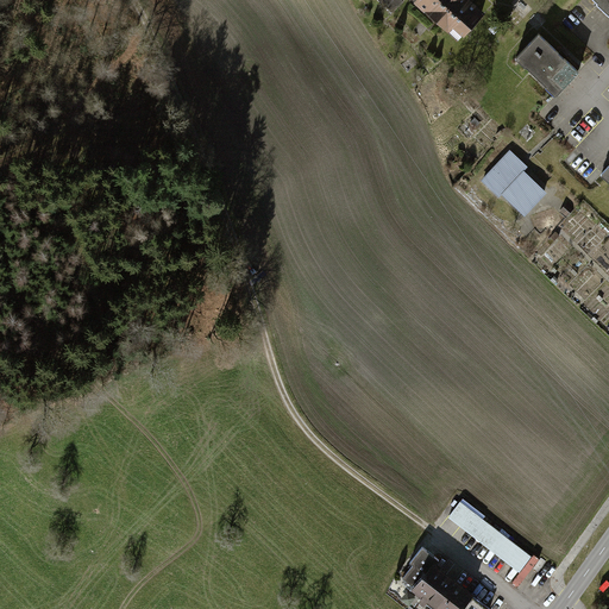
[(375,0),(390,14),(402,2),(399,0),(375,0)]
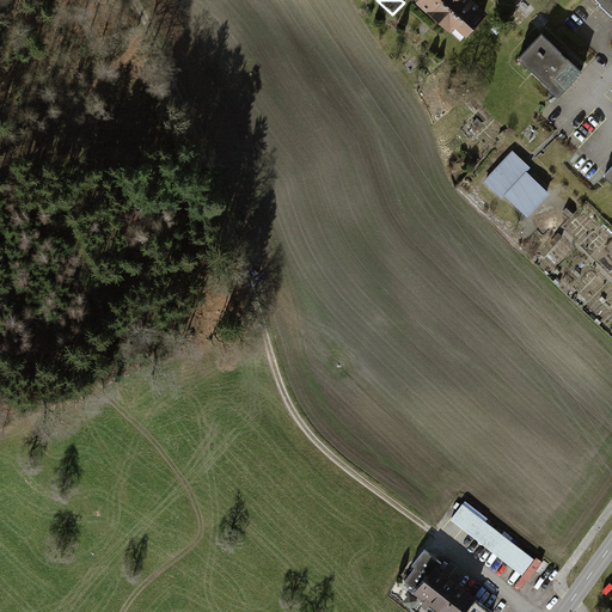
[(485,16),(469,0),(417,0),(416,2),(459,42),(485,16)]
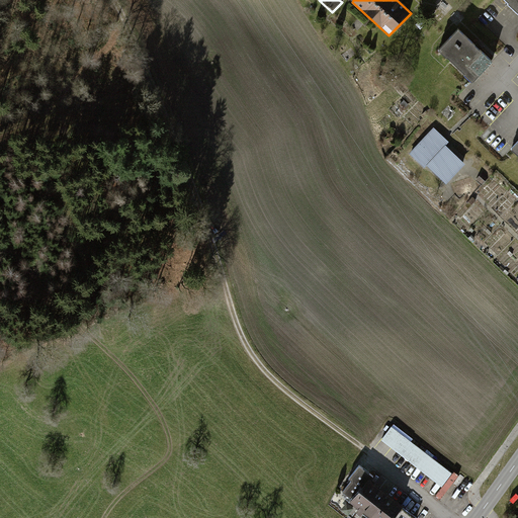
[(517,0),(503,0),(517,13),(517,0)]
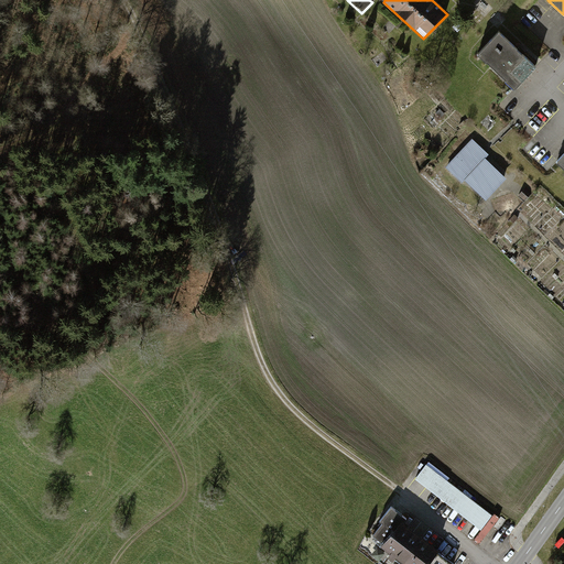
[(535,67),(500,33),(478,55),(514,89),(535,67)]
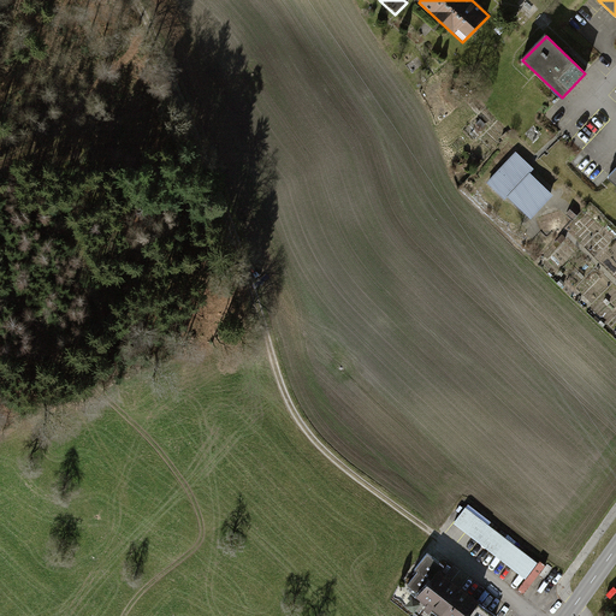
[(514,154),(484,185),(502,203),(504,201),(527,221),(551,196),(527,175),(531,170),(514,154)]
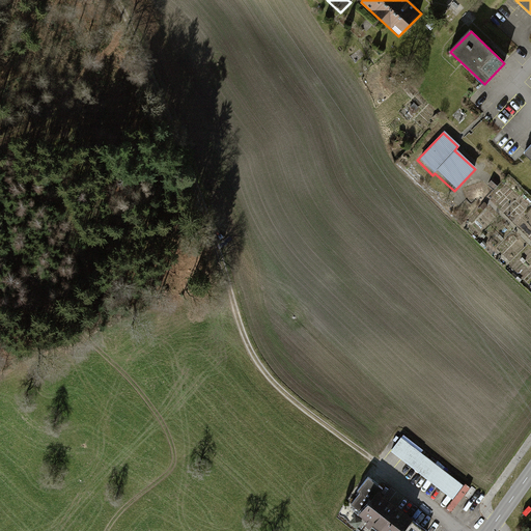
[(512,276),(520,284),(522,283),(514,274),(512,276)]
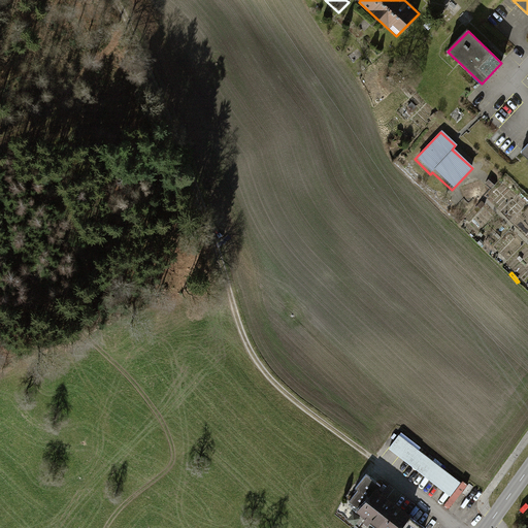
[(462,483),(395,433),(386,446),(453,495),(462,483)]
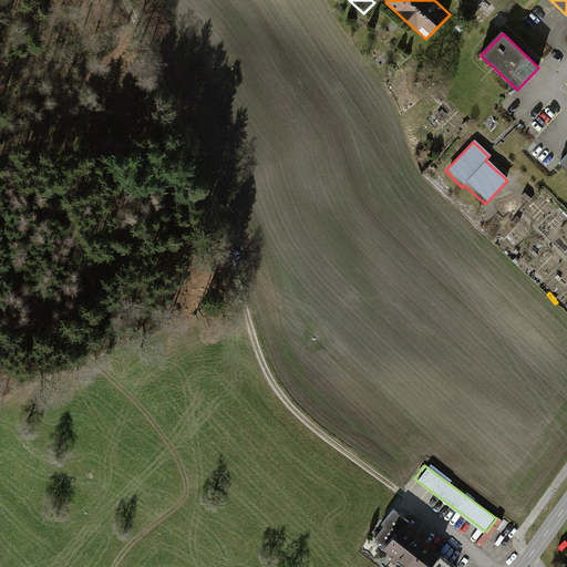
[(410,518),(395,508),(383,525),(387,527),(377,540),(395,554),(392,559),(398,564),(402,559),(412,566),(431,566),(445,549),(408,522),(410,518)]
